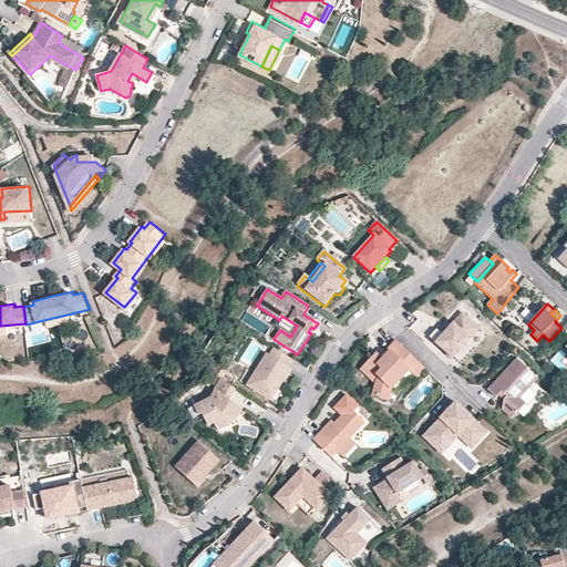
[(281,316),(279,320),(275,327),(280,330),(290,337),(297,326),(281,316)]
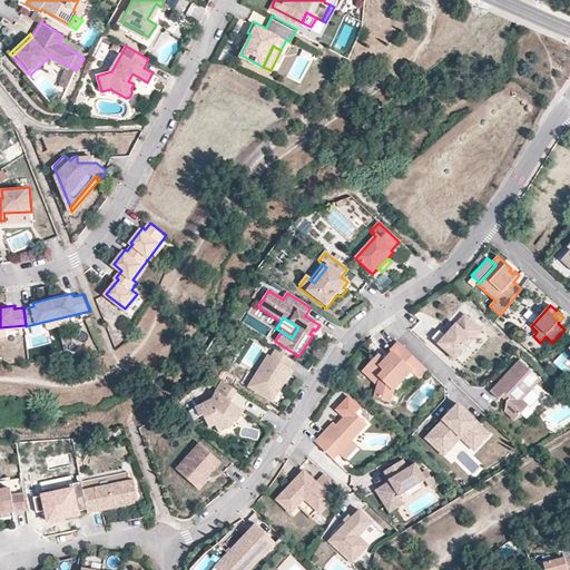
[(481,333),(464,317),(449,333),(444,338),(441,335),(438,333),(431,341),(443,352),(453,362),(481,333)]
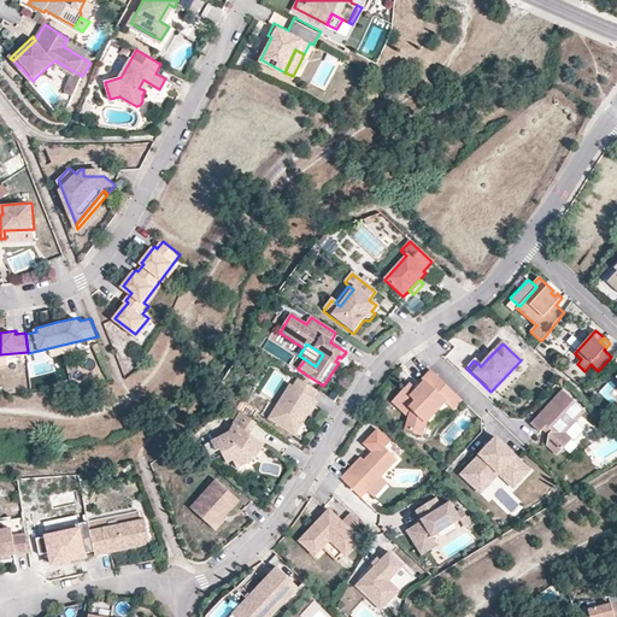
[(28,352),(0,354),(0,363),(29,359),(28,353),(28,352)]
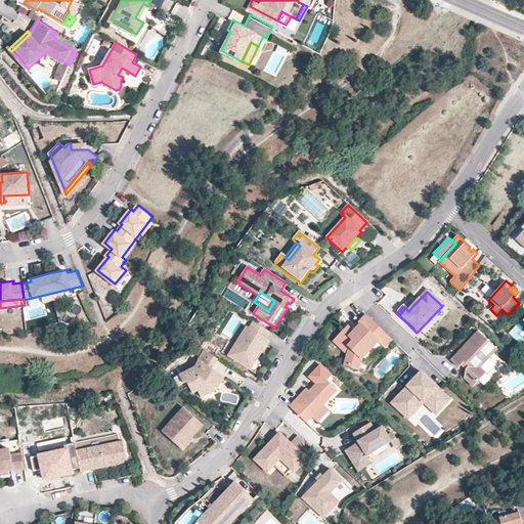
[(389,338),(366,316),(351,332),(347,328),(336,340),(348,352),(344,366),(358,370),(361,360),(378,342),(382,346),(389,338)]
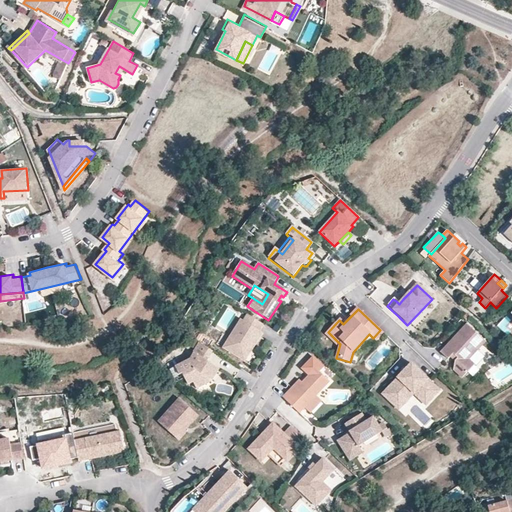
[(263,325),(247,315),(243,321),(241,320),(229,338),(222,349),(244,363),(250,354),(251,352),(249,351),(251,349),(252,350),(263,334),(259,331),(263,325)]
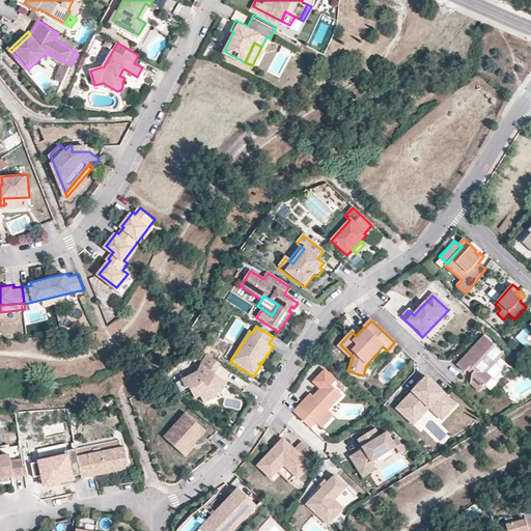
[(484,337),(457,366),(465,373),(467,370),(470,367),(475,372),(472,375),(470,385),(479,392),(492,379),(485,373),(497,362),(503,355),(484,337)]
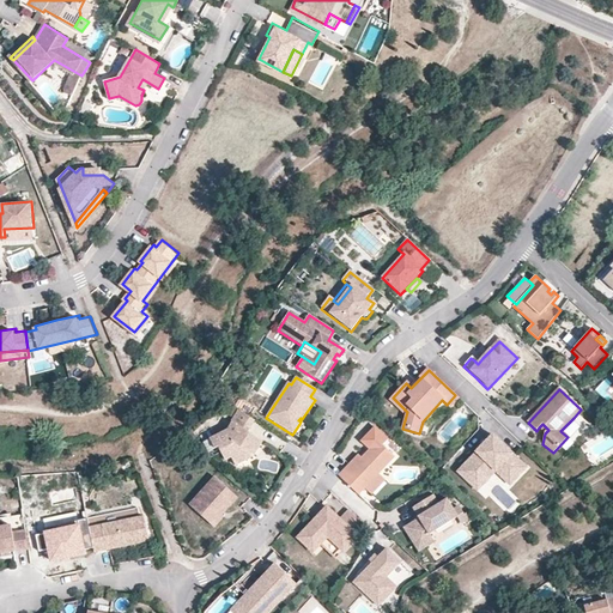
[(249,429),(254,422),(238,411),(230,423),(231,424),(226,431),(210,439),(214,449),(218,448),(220,454),(224,461),(230,459),(235,466),(253,457),(261,443),(246,434),(242,431),(244,426),(249,429)]
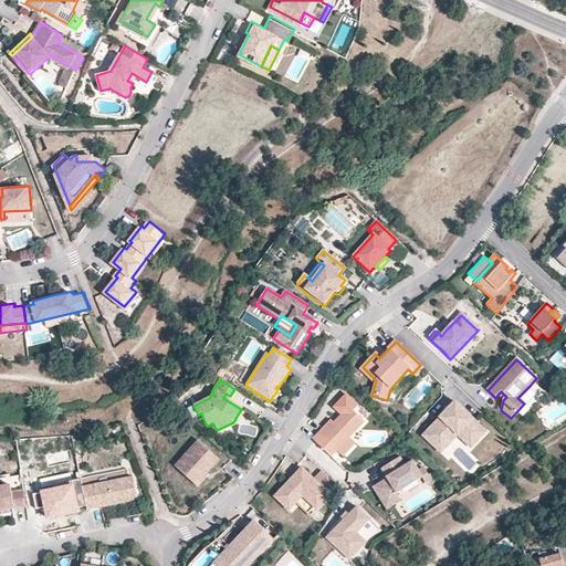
[(276,391),(270,401),(276,405),(282,396),(276,391)]
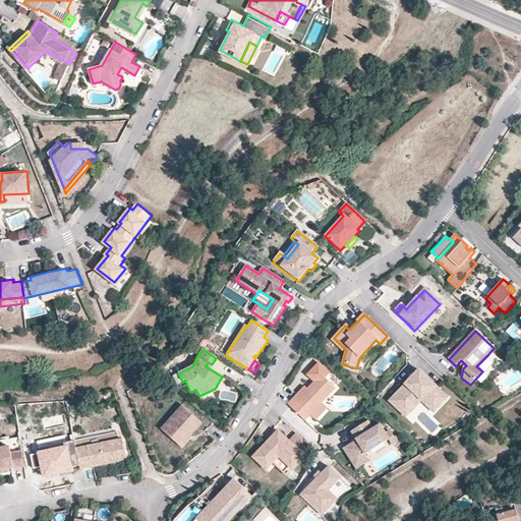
[(293,399),(287,405),(303,420),(309,415),(322,403),(335,389),(325,379),(330,374),(319,363),(306,375),(314,383),(307,390),(296,402),(293,399)]
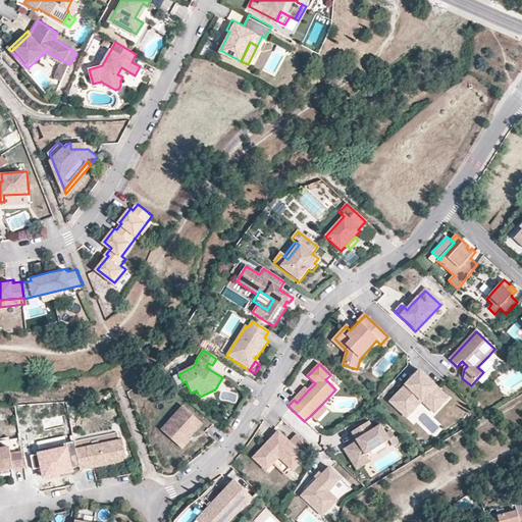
[(449,399),(420,372),(413,379),(415,381),(412,383),(410,381),(389,403),(403,416),(423,396),(438,410),(449,399)]
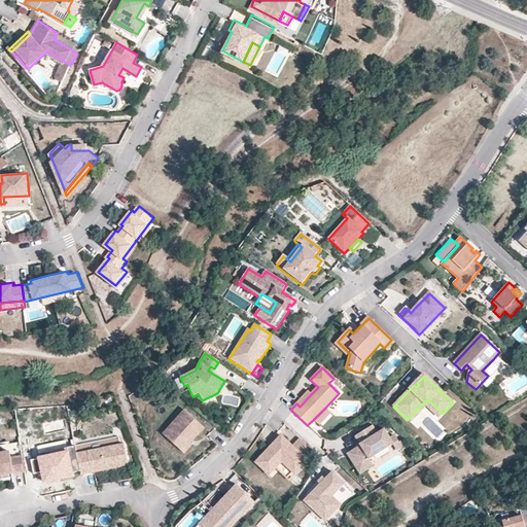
[(180,378),(174,381),(180,393),(189,390),(187,385),(184,386),(180,378)]
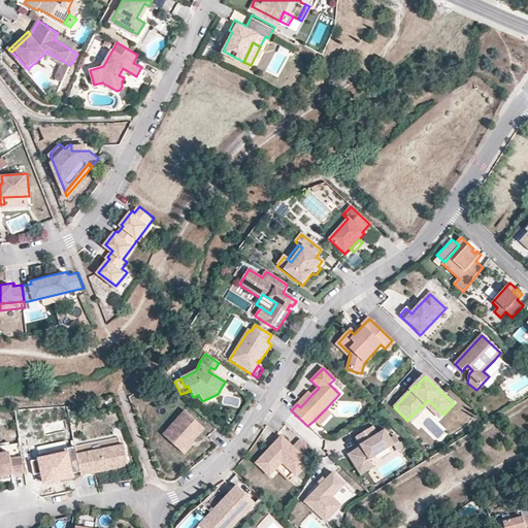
[(300,407),(311,395),(308,392),(297,404),(300,407)]
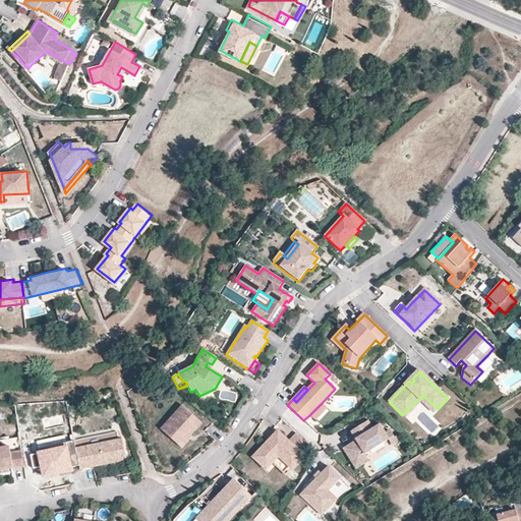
[(422,395),(402,415),(406,418),(417,405),(421,402),(433,413),(438,409),(422,395)]
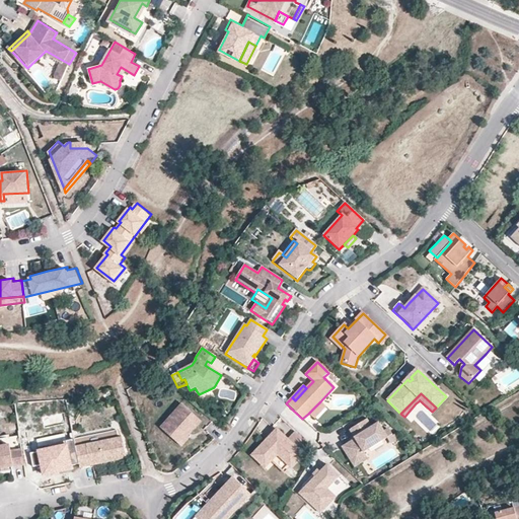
[(320,401),(308,414),(314,419),(325,406),(320,401)]
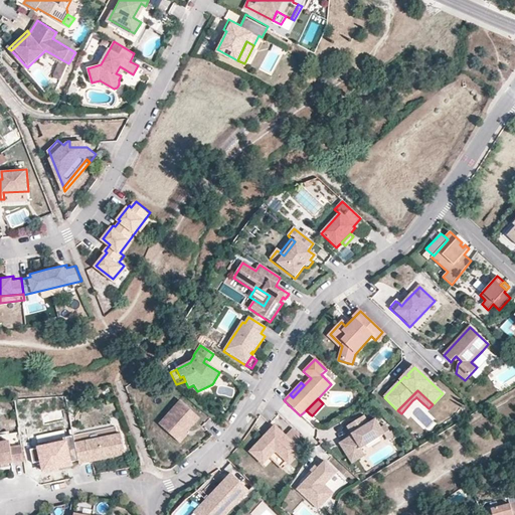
[(199,418),(180,401),(159,424),(179,443),(187,435),(186,433),(199,418)]
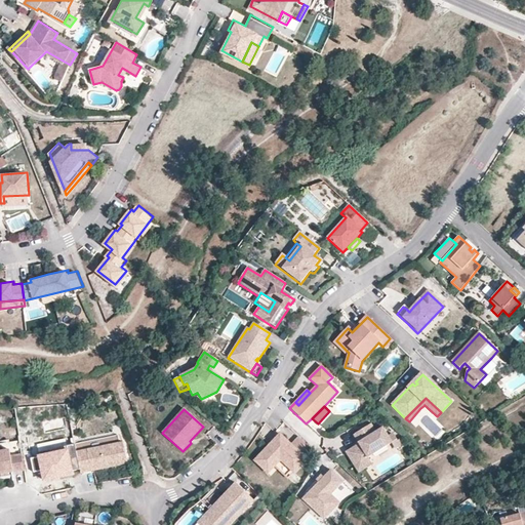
[(371,425),(354,436),(359,445),(362,449),(357,451),(355,447),(346,452),(355,467),(368,458),(392,444),(394,448),(396,450),(402,446),(399,441),(398,442),(394,436),(392,436),(389,437),(384,429),(376,433),(371,425)]
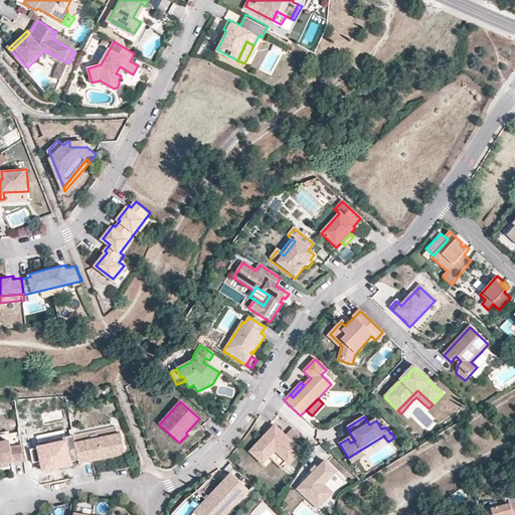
[(268,440),(277,431),(274,427),(265,437),(268,440)]
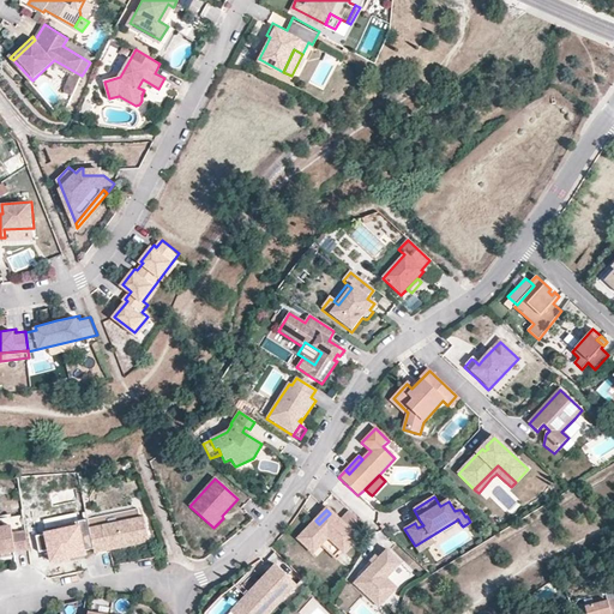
[(365,528),(349,512),(339,522),(330,513),(319,524),(315,521),(298,540),(313,554),(327,539),(343,553),(357,539),(356,536),(365,528)]
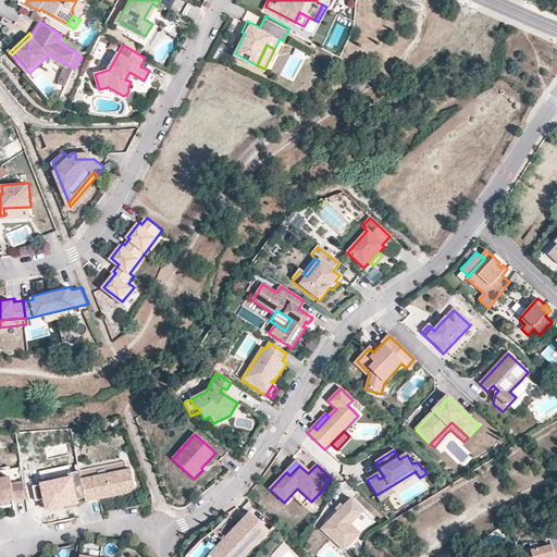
[(135,493),(131,470),(81,480),(85,503),(135,493)]
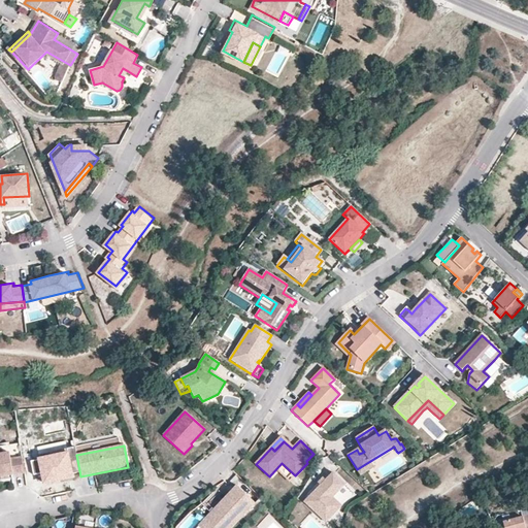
[(0,476),(24,473),(22,458),(10,459),(9,454),(0,454),(0,476)]
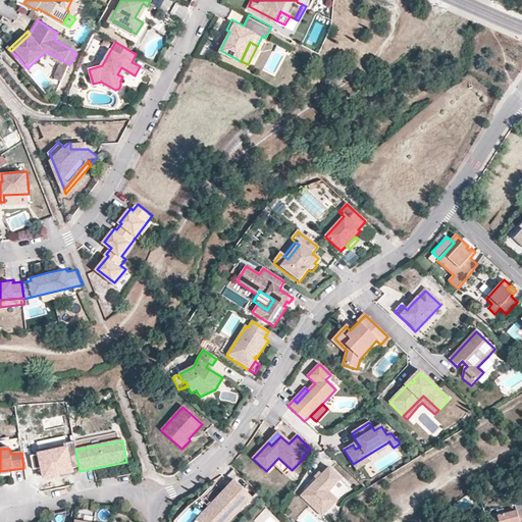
[(366,456),(353,464),(356,471),(370,462),(368,460),(366,456)]
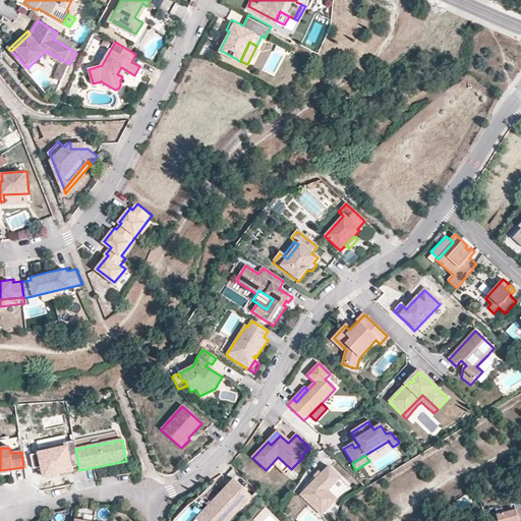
[(340,478),(328,467),(300,496),(322,516),(337,500),(328,491),(340,478)]
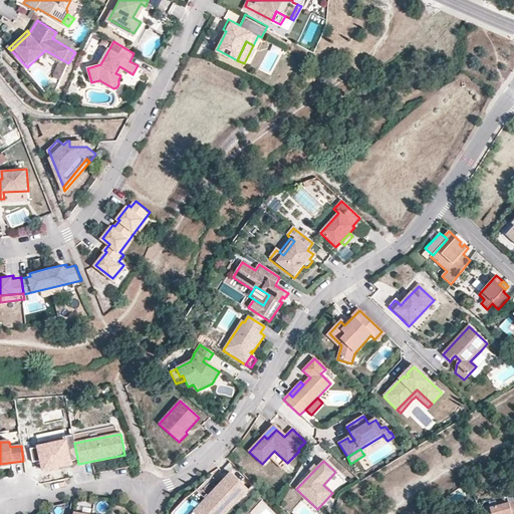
[(194,513),(226,513),(248,491),(230,473),(193,513),(194,513)]
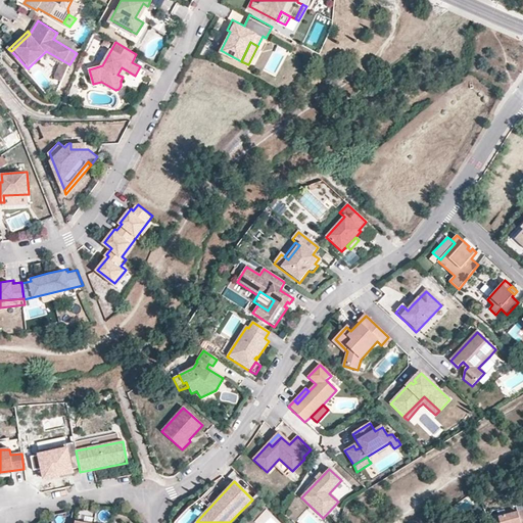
[(448,510),(435,519),(438,522),(444,522),(453,517),(448,510)]
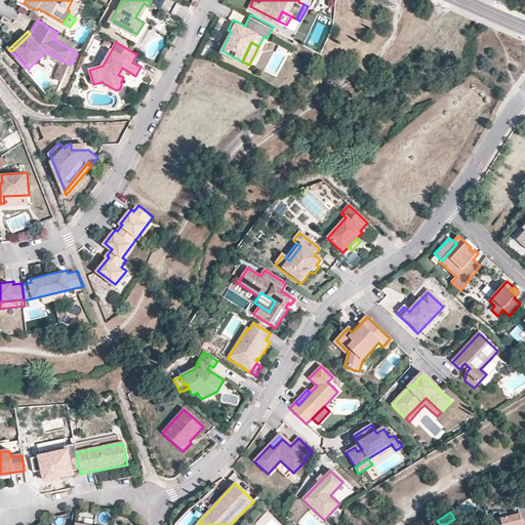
[(524,524),(524,512),(500,520),(501,524),(524,524)]
